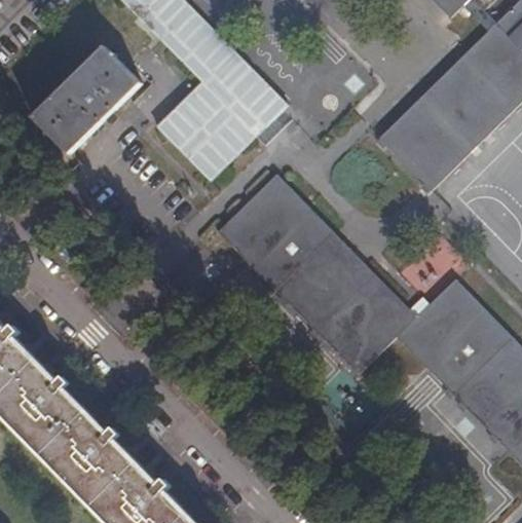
[(119,0),(199,80),(154,124),(208,181),(287,103),(184,0),(119,0)]
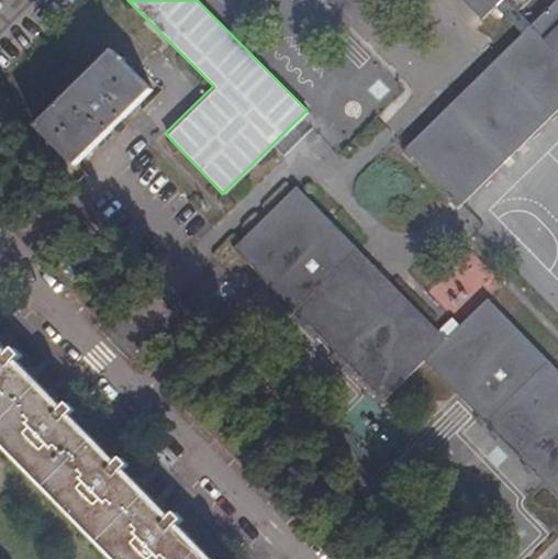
[(554,0),(528,25),(515,11),(526,0),(461,0),(480,18),(492,7),(520,34),(404,148),(459,204),(557,107),(557,0),(554,0)]
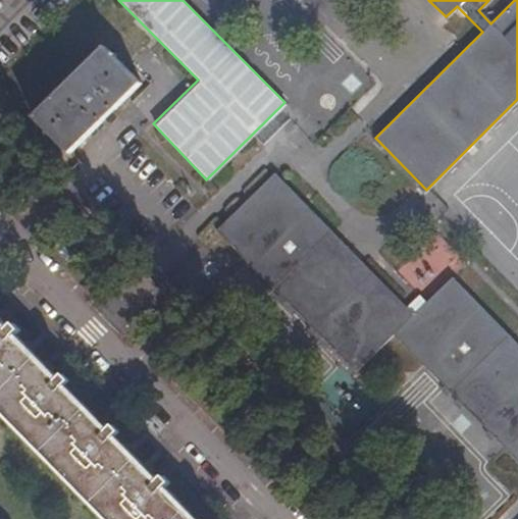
[(102,43),(30,114),(67,152),(139,81),(102,43)]
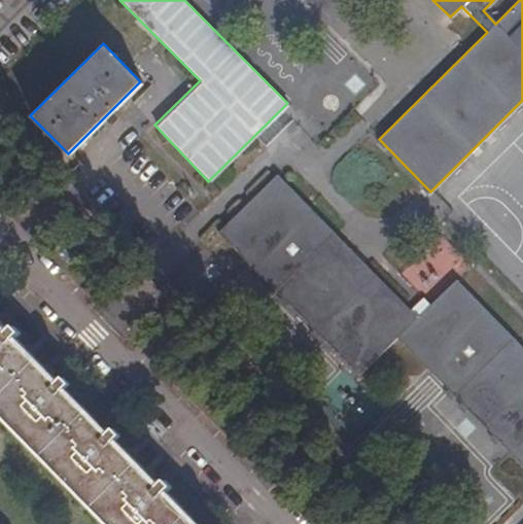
[(416,318),(276,175),(217,233),(357,377),(396,339),(522,467),(522,349),(455,280),(416,318)]
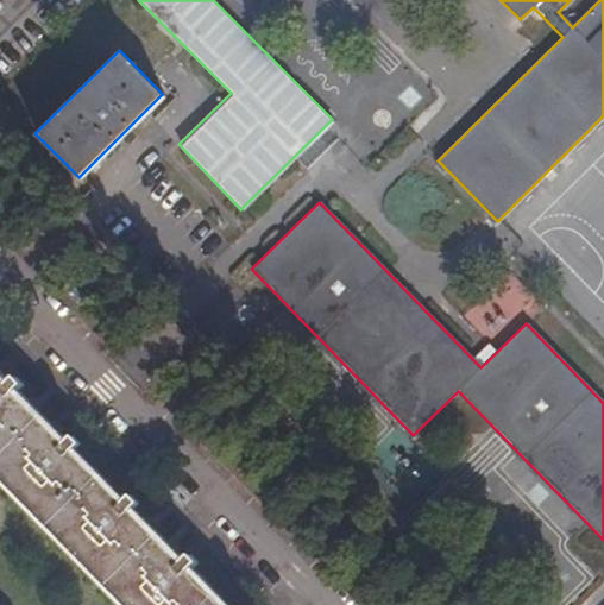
[(0,480),(123,604),(226,604),(190,568),(196,562),(189,555),(182,561),(131,509),(138,503),(130,495),(123,500),(74,449),(80,445),(71,435),(64,441),(14,390),(20,384),(12,376),(7,382),(0,373),(0,480)]
